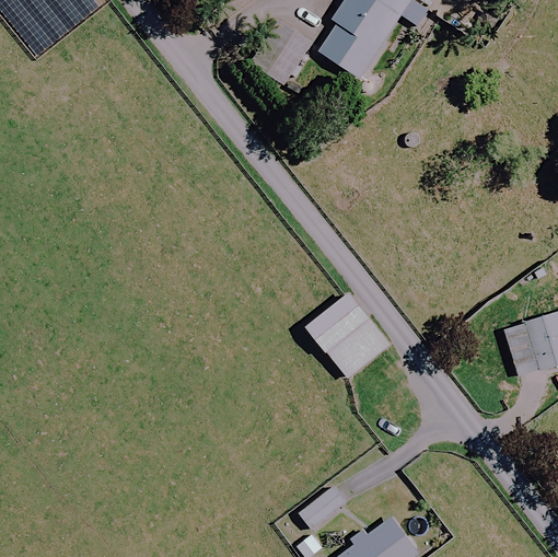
[(346,0),(334,20),(338,23),(320,51),(359,78),(398,15),(414,25),(429,0),(346,0)]
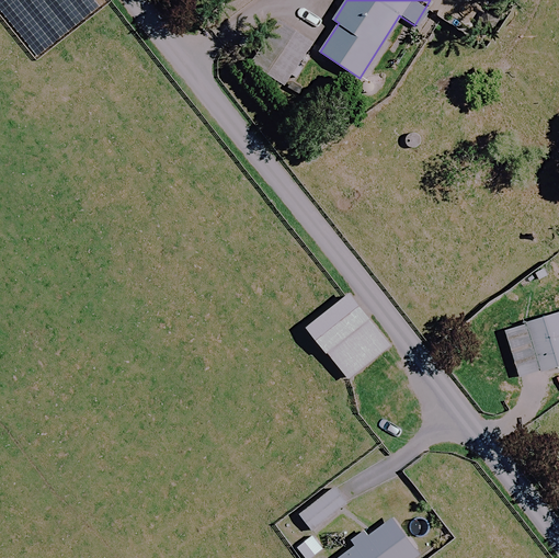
[(282,83),(312,43),(277,16),(247,57),(282,83)]
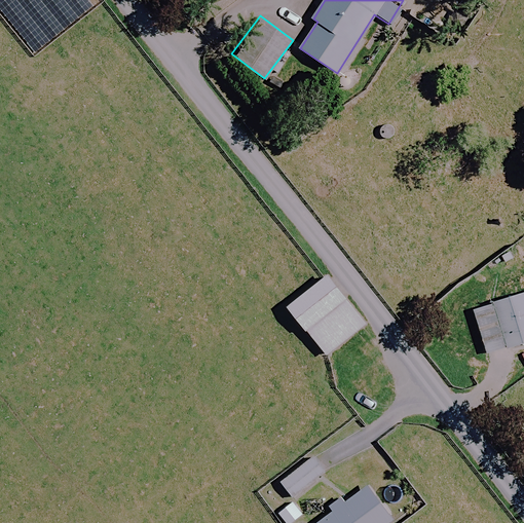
[(366,323),(326,273),(286,306),(326,355),(366,323)]
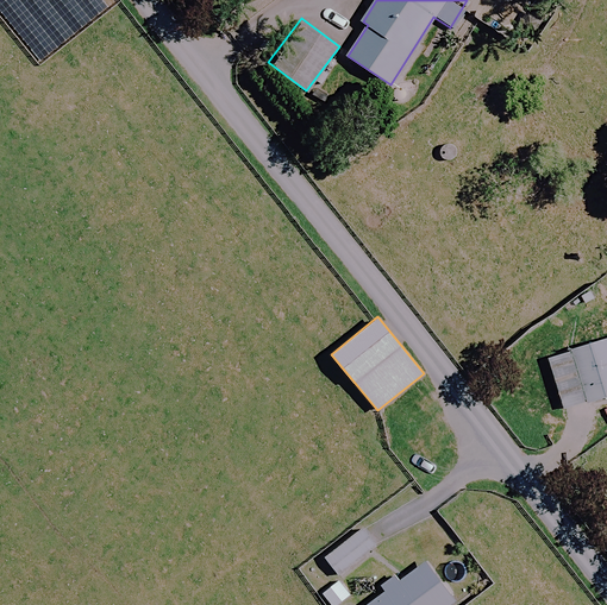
[(606,394),(606,338),(548,357),(563,408),(606,394)]
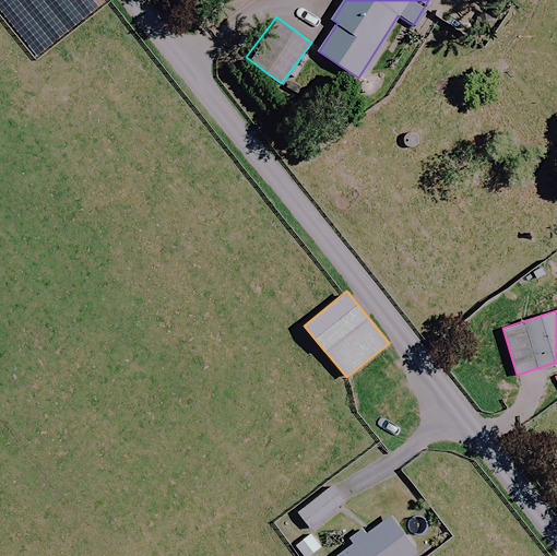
[(345,500),(333,484),(298,512),(310,528),(345,500)]
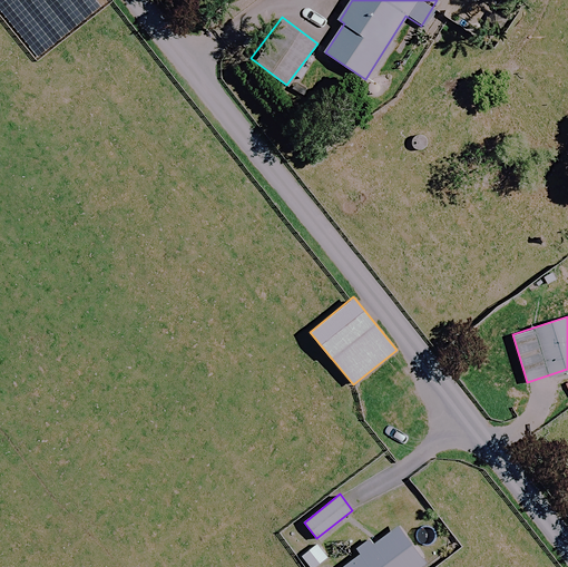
[(420,566),(427,563),(398,522),(373,540),(371,537),(356,547),(361,554),(341,566),(420,566)]
